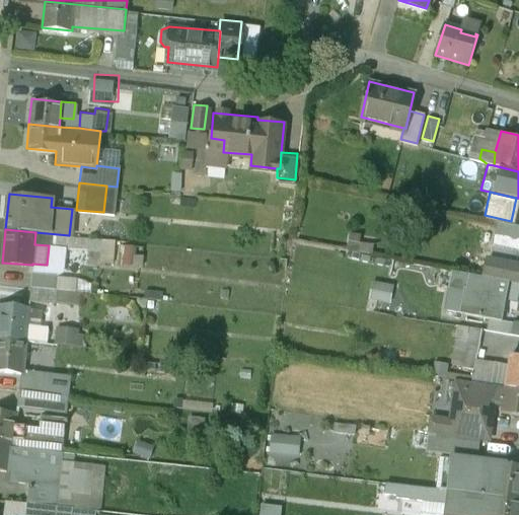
[(69,235),(35,232),(34,244),(49,245),(87,249),(86,259),(113,261),(115,239),(69,235)]
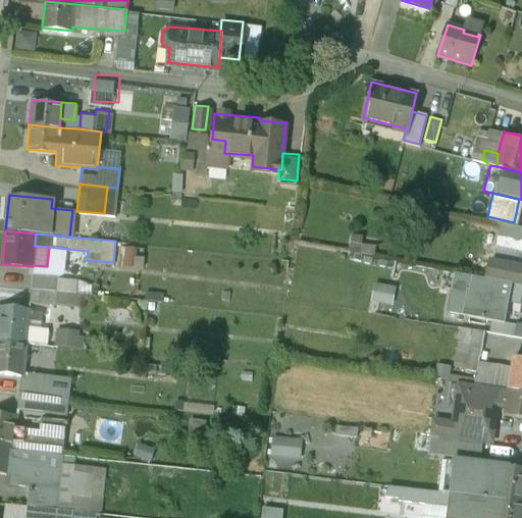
[(521,251),(498,247),(491,277),(521,283),(521,251)]
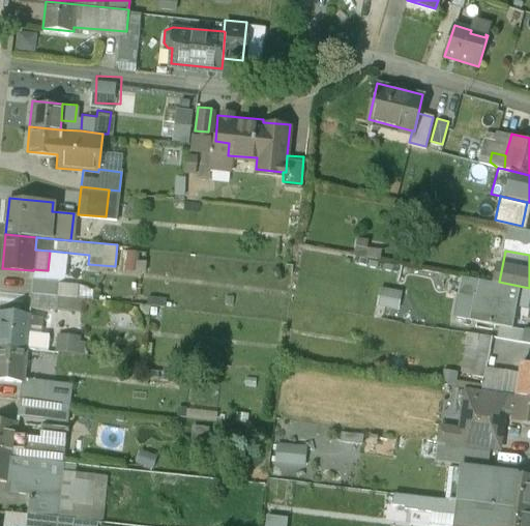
[(57,279),(32,276),(31,292),(56,294),(57,279)]
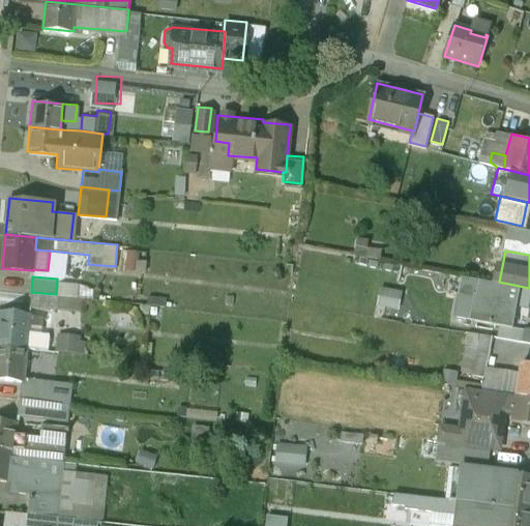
[(529,288),(499,282),(477,278),(470,317),(513,325),(518,304),(529,307),(529,315),(529,288)]
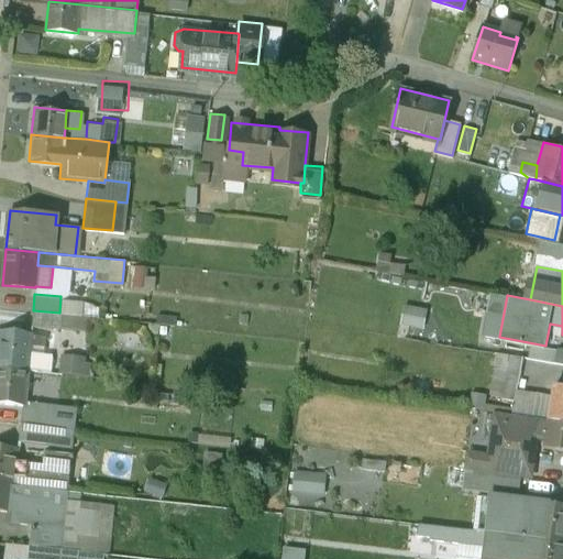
[(407,300),(405,320),(432,322),(434,303),(407,300)]
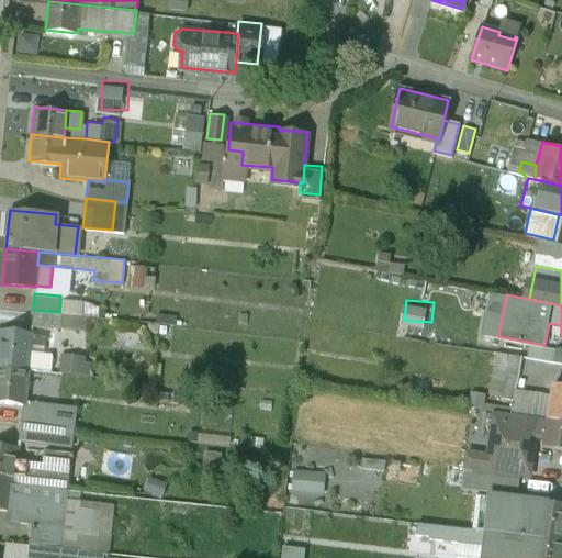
[(32,334),(0,331),(0,364),(29,367),(32,334)]
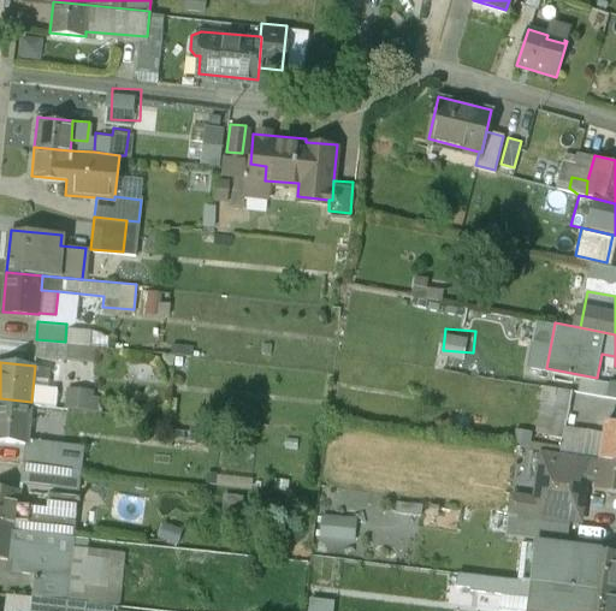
[(615,380),(609,379),(605,396),(615,397),(615,380)]
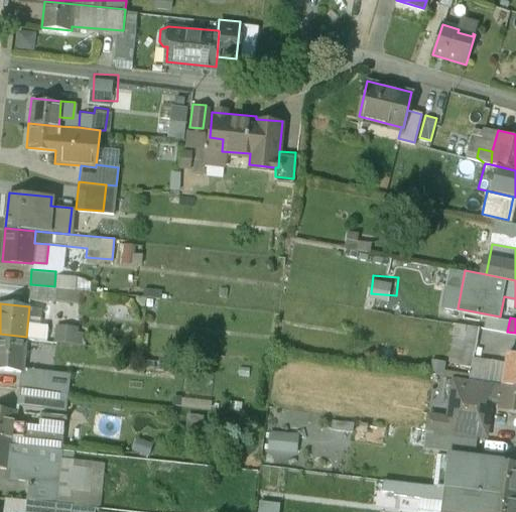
[(458,350),(484,351),(485,322),(459,321),(458,350)]
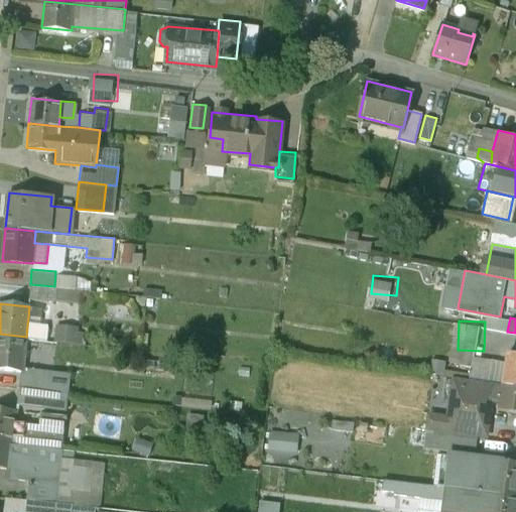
[(26,337),(0,334),(0,369),(23,372),(26,337)]
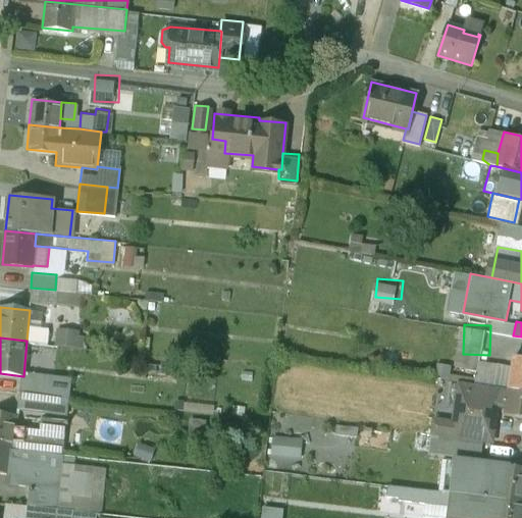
[(521,357),(515,356),(514,365),(479,360),(475,382),(500,387),(521,391),(521,357)]
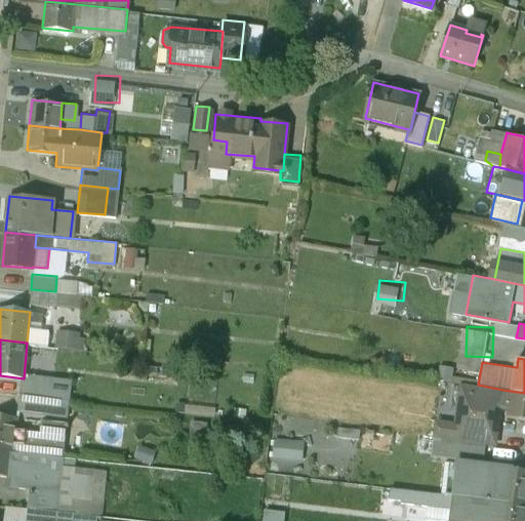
[(438,366),(436,378),(450,381),(452,368),(438,366)]
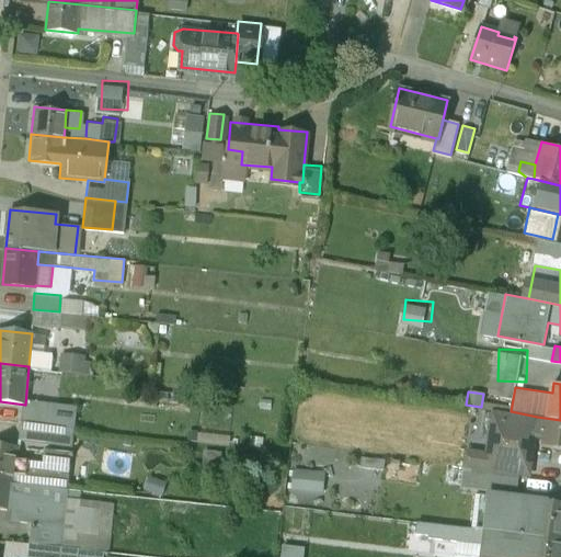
[(493,409),(485,453),(485,455),(522,461),(529,462),(534,433),(537,417),(511,411),(493,409)]
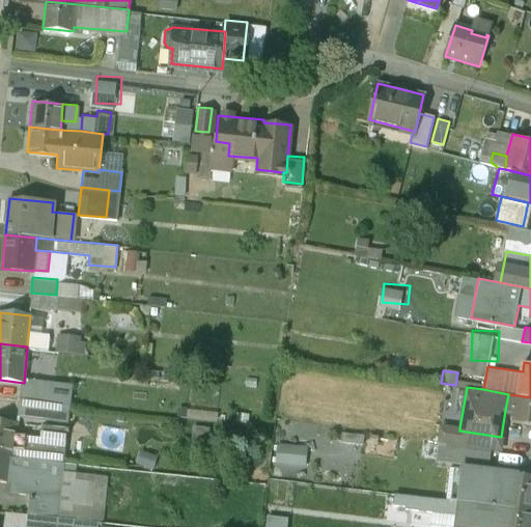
[(54,393),(24,390),(22,401),(53,406),(54,393)]
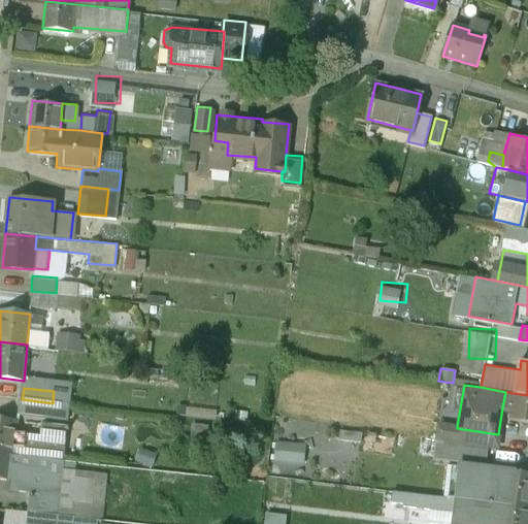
[(527,395),(505,392),(502,407),(513,410),(512,417),(527,420),(527,395)]
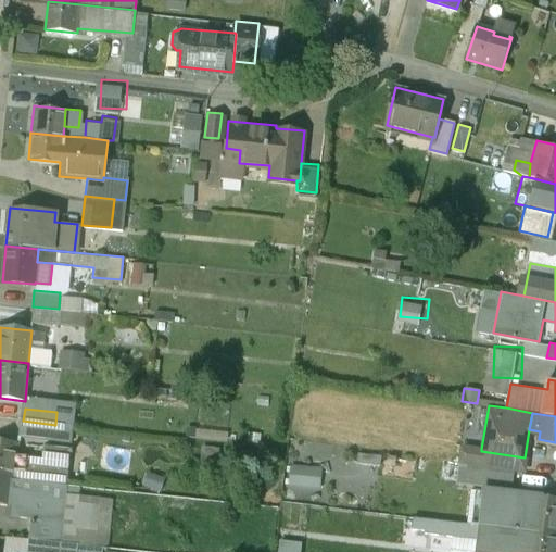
[(23,421),(21,421),(19,437),(49,440),(49,437),(71,440),(73,426),(55,425),(23,421)]
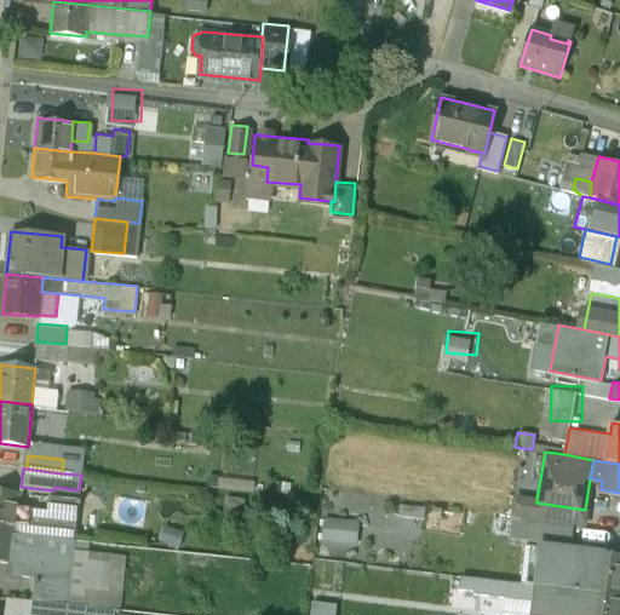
[(47,510),(18,507),(19,494),(0,492),(0,529),(74,538),(78,500),(49,496),(47,510)]
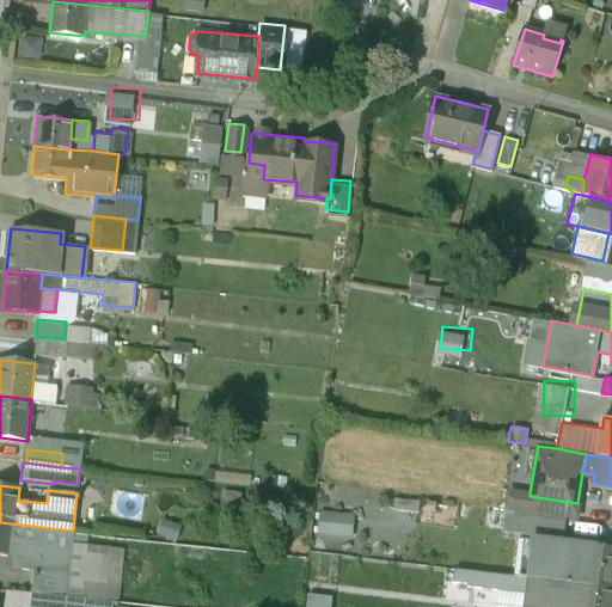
[(530,496),(530,494),(509,491),(508,510),(567,517),(569,502),(530,496)]
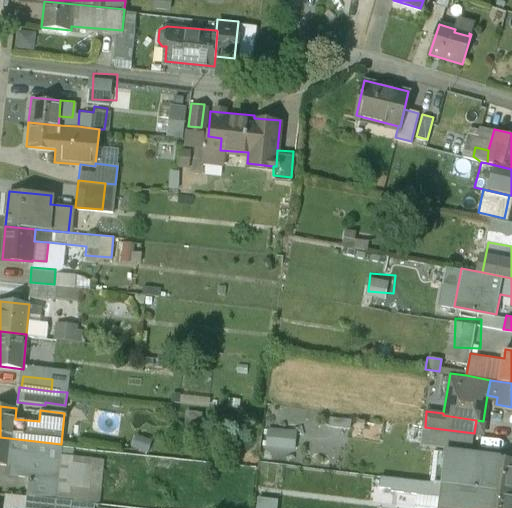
[(301,444),(302,425),(272,424),(272,443),(301,444)]
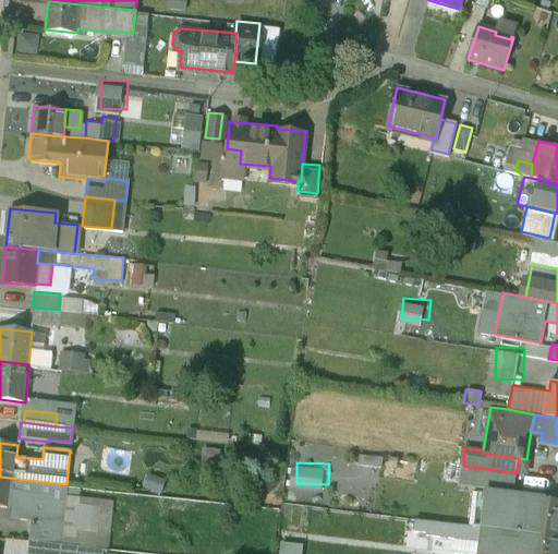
[(517,472),(463,466),(461,481),(514,488),(517,472)]
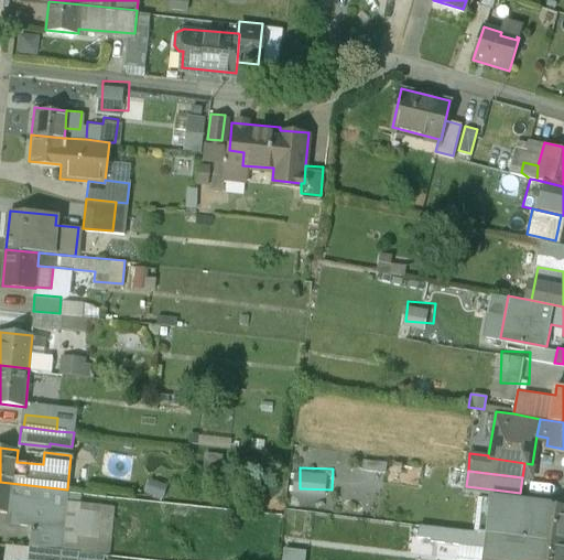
[(67,490),(0,482),(0,510),(12,512),(11,523),(31,525),(64,528),(68,490),(67,490)]
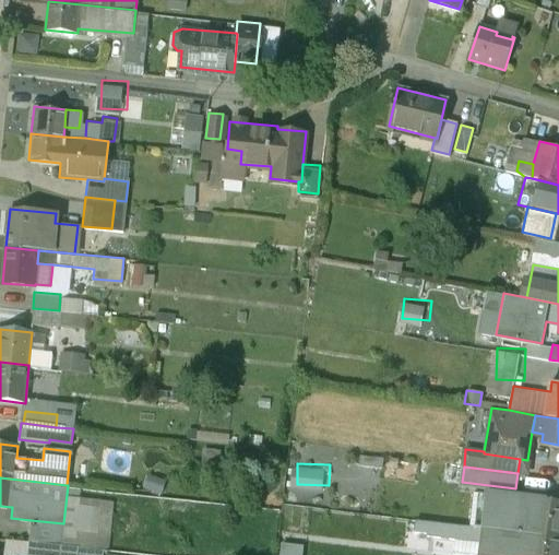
[(538,500),(495,495),(494,503),(486,507),(483,528),(558,538),(558,500),(538,498),(538,500)]
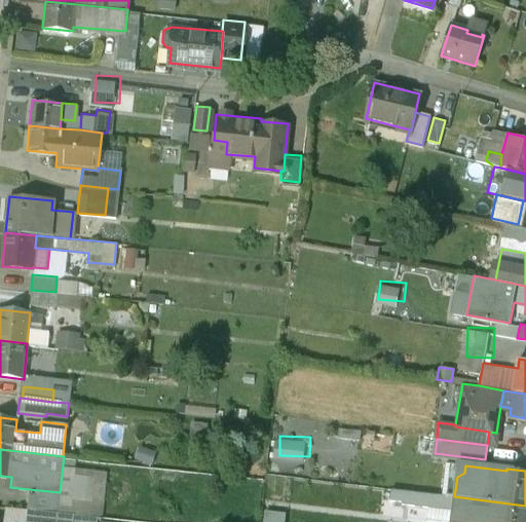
[(525,521),(525,506),(454,496),(391,488),(390,497),(402,499),(404,501),(453,508),(451,521),(459,521),(525,521)]
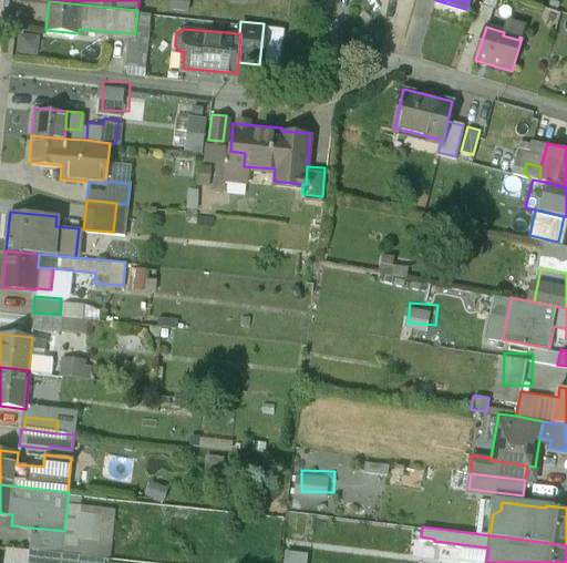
[(64,531),(31,528),(29,548),(62,551),(64,531)]
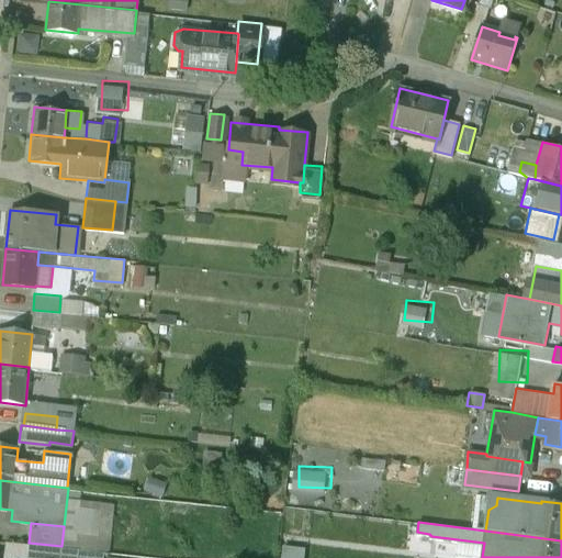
[(62,546),(29,543),(27,557),(29,557),(78,557),(79,548),(62,546)]
